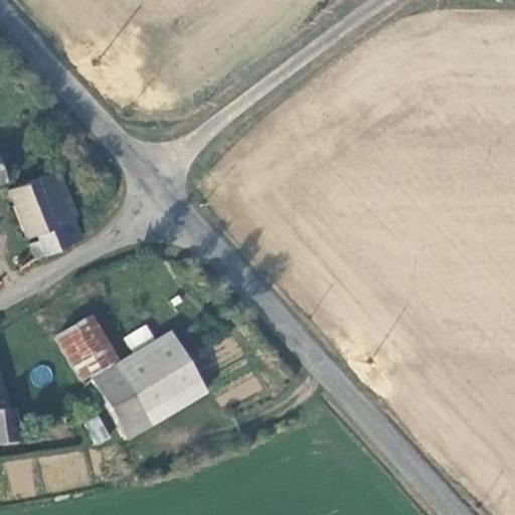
[(42,252),(67,239),(60,223),(70,218),(74,216),(55,171),(8,191),(26,238),(33,233),(42,252)]
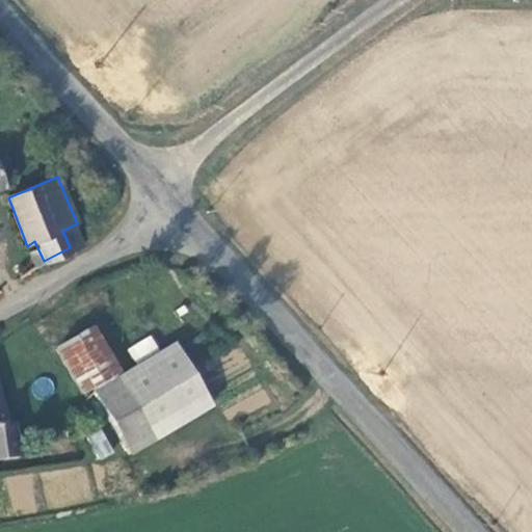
[(91,328),(56,349),(83,394),(117,372),(91,328)]
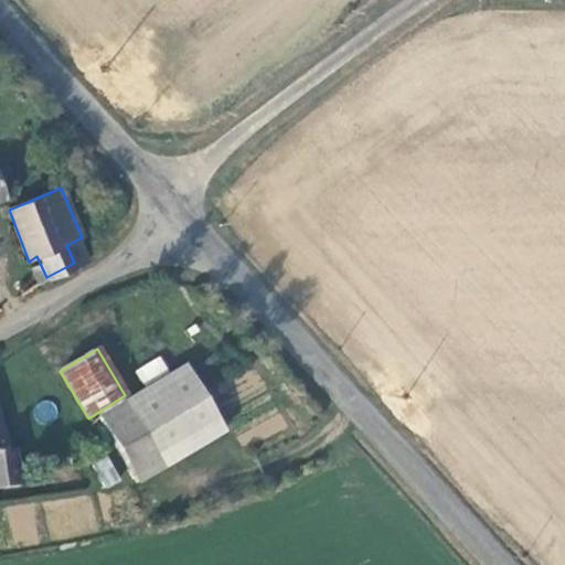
[(135,369),(141,383),(168,371),(161,356),(135,369)]
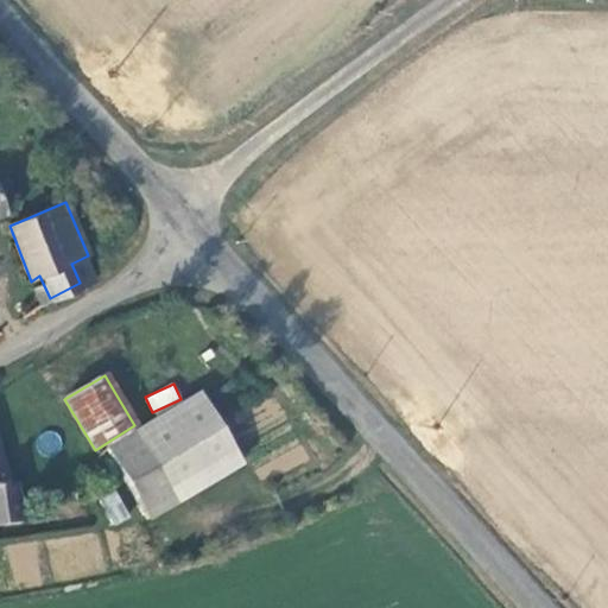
[(200,391),(107,444),(141,502),(236,450),(200,391)]
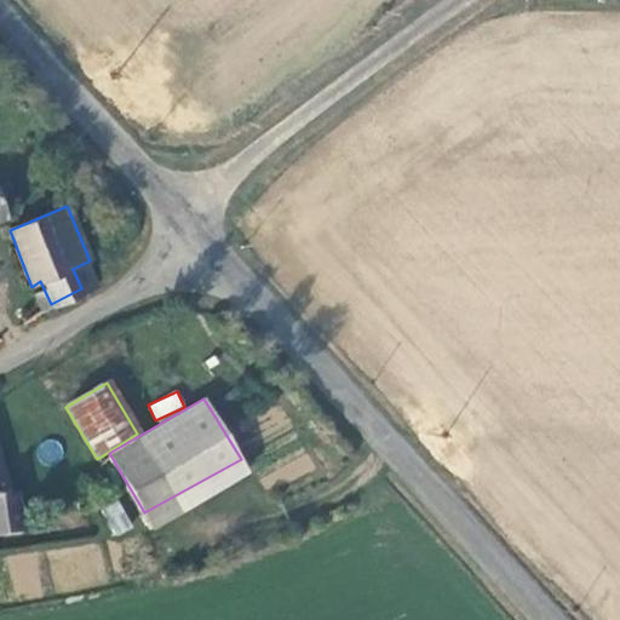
[(0,487),(0,533),(15,532),(7,497),(1,495),(0,487)]
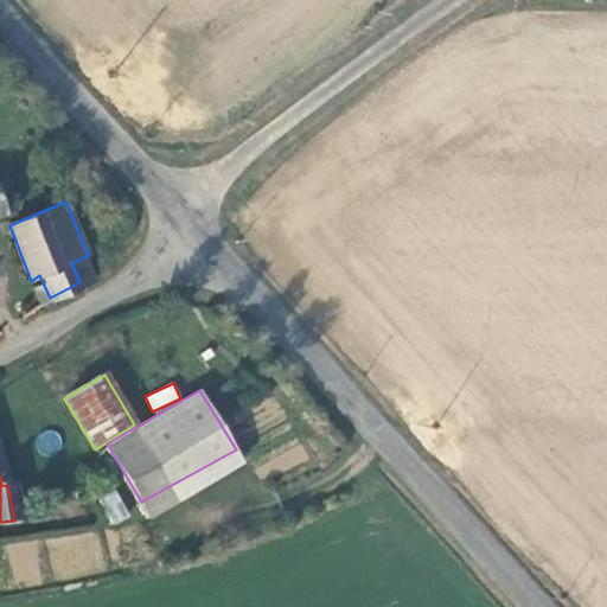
[(112,525),(131,516),(116,489),(97,498),(112,525)]
